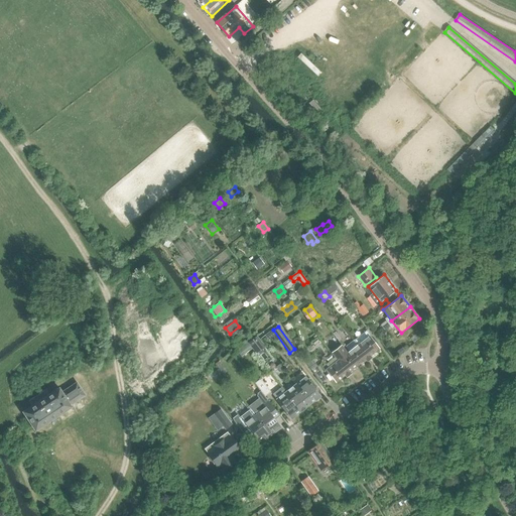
[(371,340),(373,339),(366,331),(354,340),(369,359),(372,357),(371,356),(379,350),(371,340)]
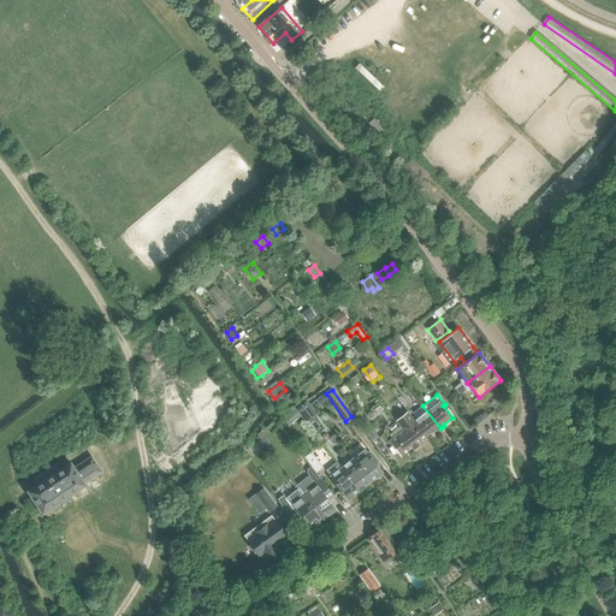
[(313,412),(308,406),(306,402),(296,409),(303,419),(313,412)]
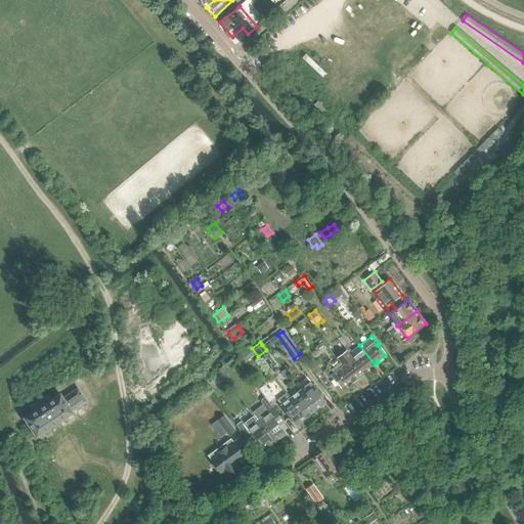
[(372,366),(375,364),(359,345),(349,353),(363,372),(370,365),(372,366)]
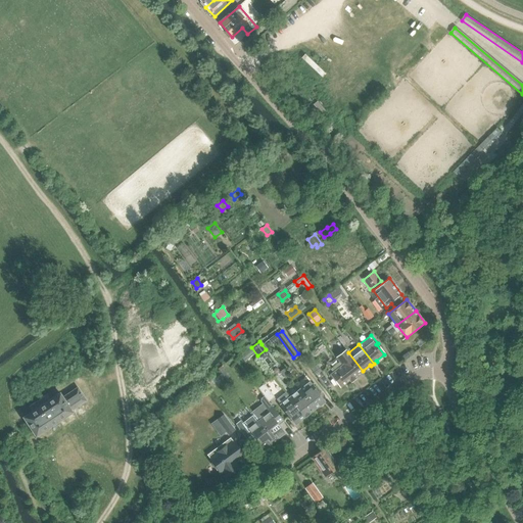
[(348,352),(346,353),(341,346),(332,353),(341,366),(352,380),(355,378),(354,377),(363,371),(348,352)]
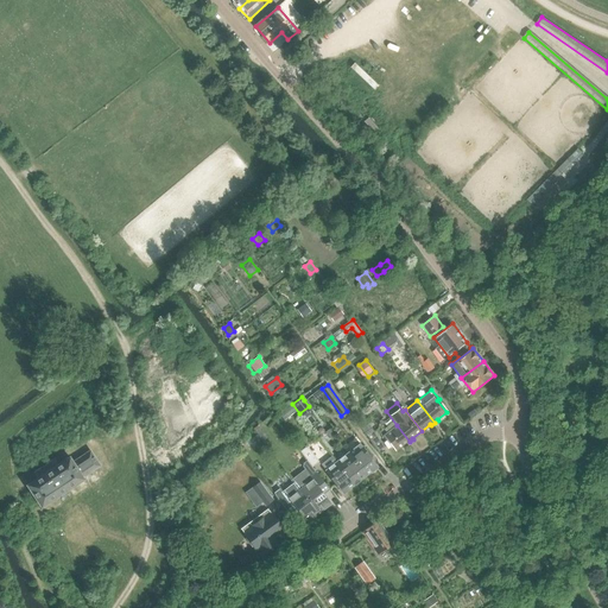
[(406,443),(407,444),(410,442),(397,425),(387,432),(384,428),(379,432),(386,441),(388,439),(397,450),(406,443)]
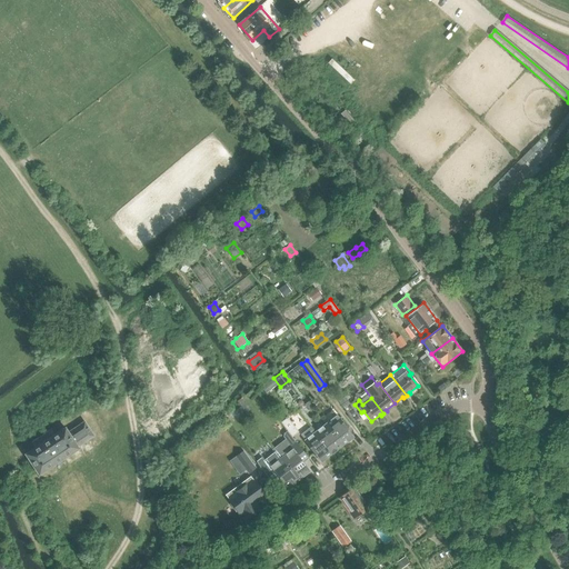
[(243,401),(240,403),(247,412),(250,410),(243,401)]
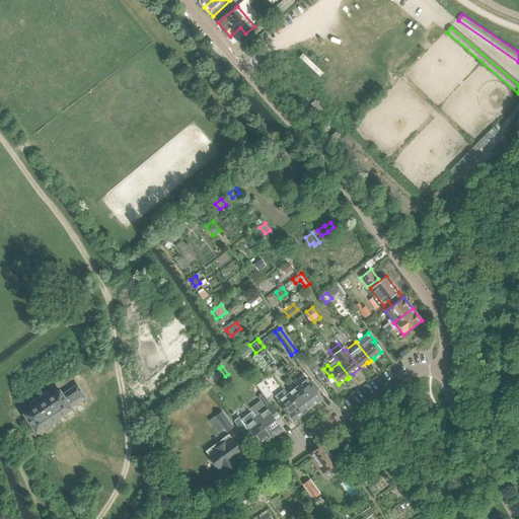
[(311,370),(323,385),(328,381),(317,366),(311,370)]
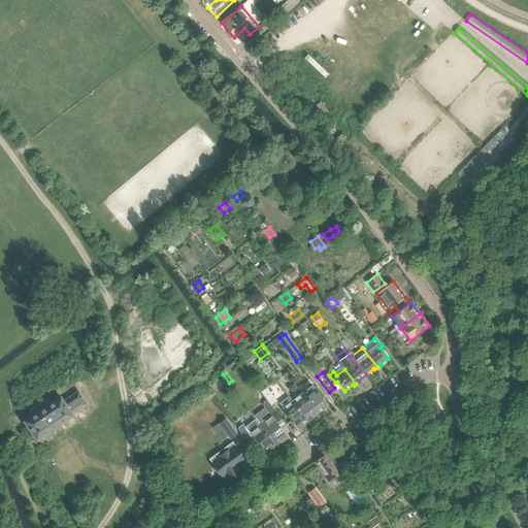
[(303,394),(318,413),(327,406),(311,387),(303,394)]
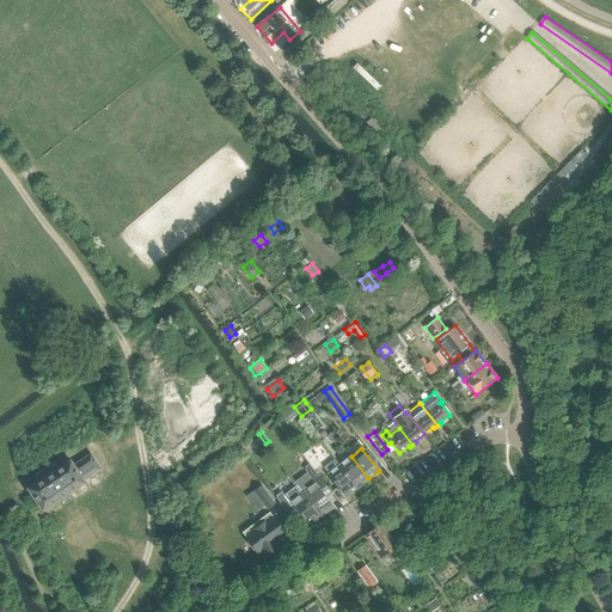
[(313,467),(314,470),(320,465),(310,450),(303,454),(312,467),(313,467)]
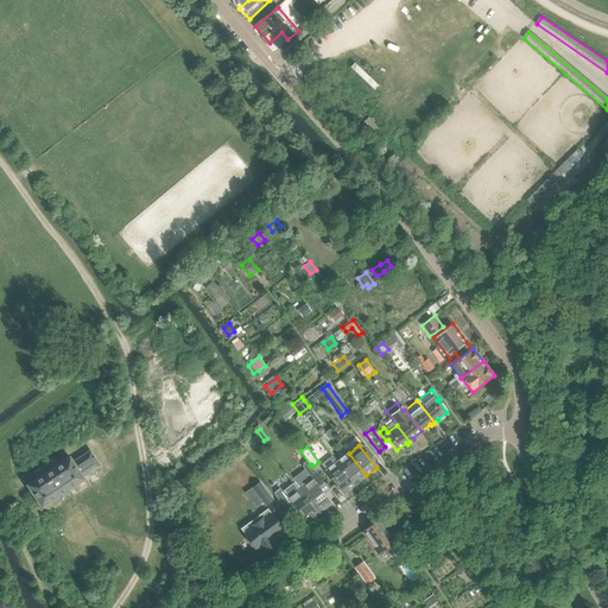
[(84,477),(101,467),(90,450),(73,461),(70,456),(58,464),(38,479),(37,477),(25,486),(42,510),(86,480),(84,477)]
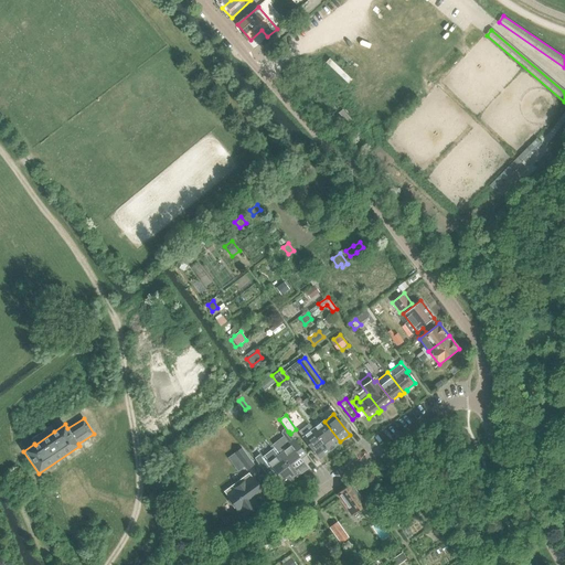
[(330,450),(340,441),(324,422),(313,429),(330,450)]
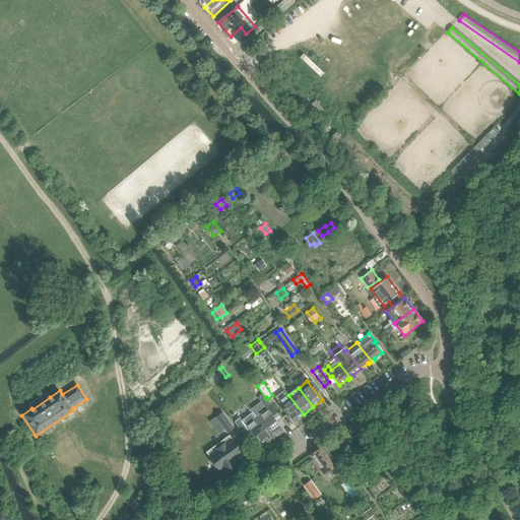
[(294,421),(304,414),(288,395),(279,402),(294,421)]
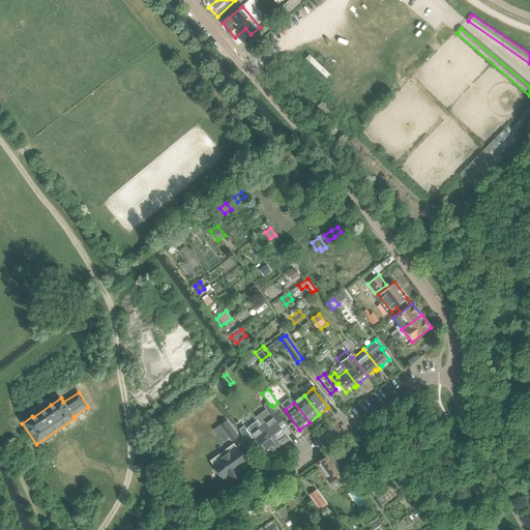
[(284,422),(272,407),(271,405),(270,405),(255,417),(277,447),(288,439),(278,428),(284,422)]
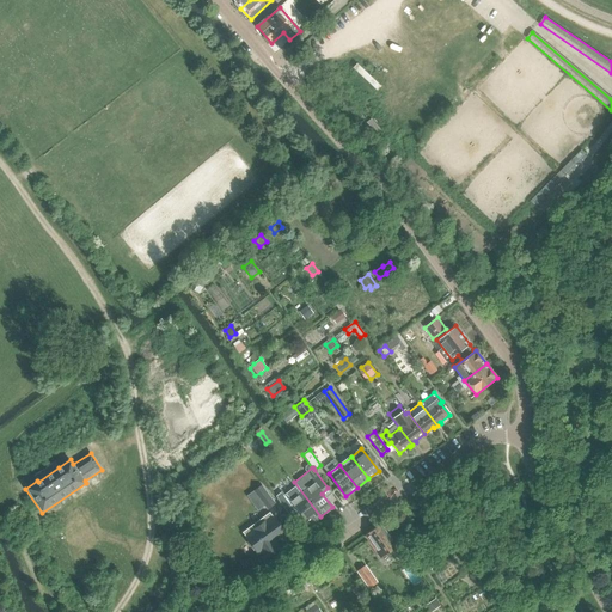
[(308,525),(320,516),(294,482),(275,496),(294,521),(301,515),(308,525)]
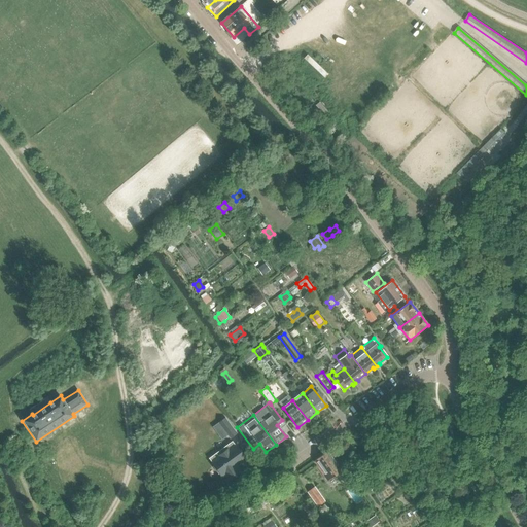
[(218,423),(218,424),(213,428),(221,440),(227,435),(230,440),(237,433),(225,418),(218,423)]
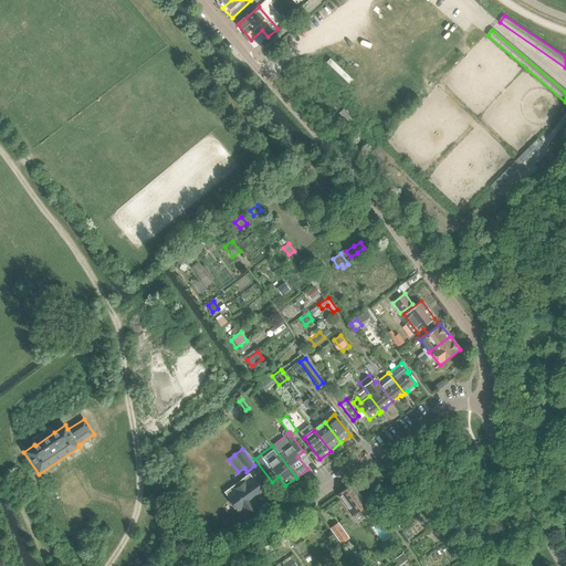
[(261,491),(261,490),(254,482),(252,479),(249,473),(223,492),(227,498),(228,498),(230,500),(229,501),(228,501),(234,510),(236,509),(238,511),(240,510),(245,516),(258,506),(253,501),(262,493),(261,491)]
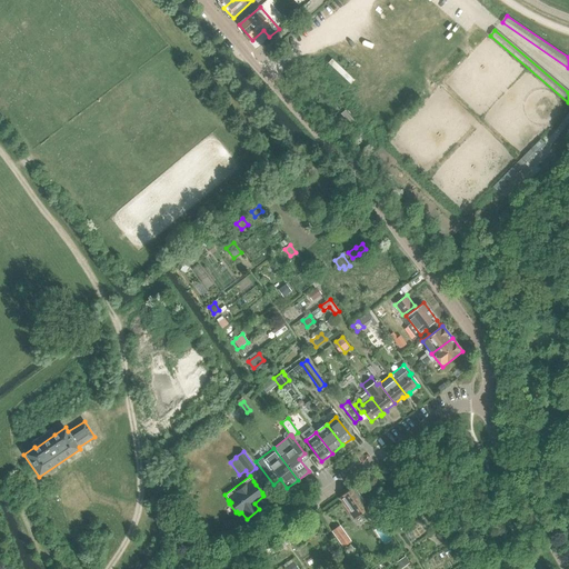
[(355,517),(361,512),(366,518),(372,512),(355,487),(351,489),(340,498),(355,517)]
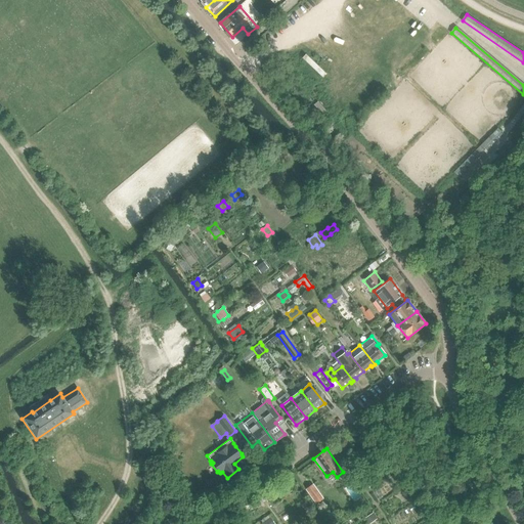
[(400,465),(393,469),(398,477),(405,472),(400,465)]
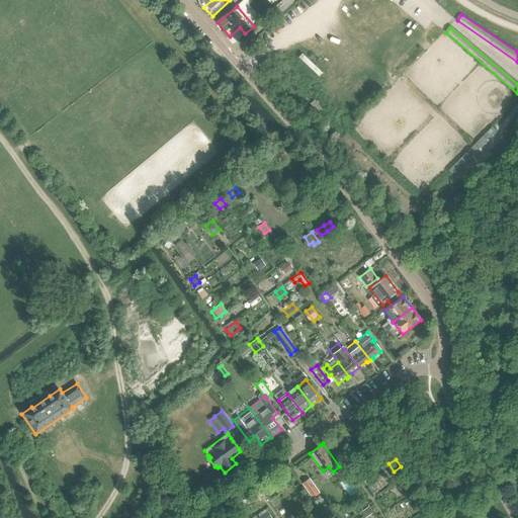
[(282,480),(280,476),(266,487),(268,490),(279,483),(278,483),(282,480)]
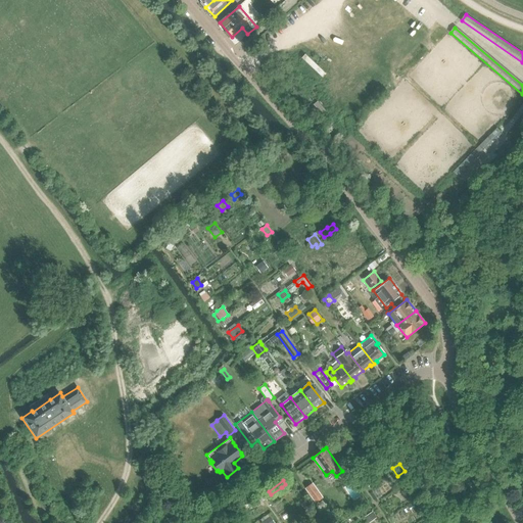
[(315,503),(322,498),(312,483),(304,488),(305,490),(314,501),(315,503)]
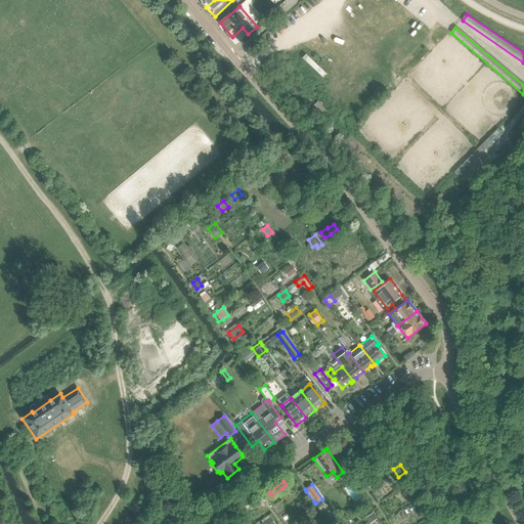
[(412,495),(407,488),(401,492),(405,499),(412,495)]
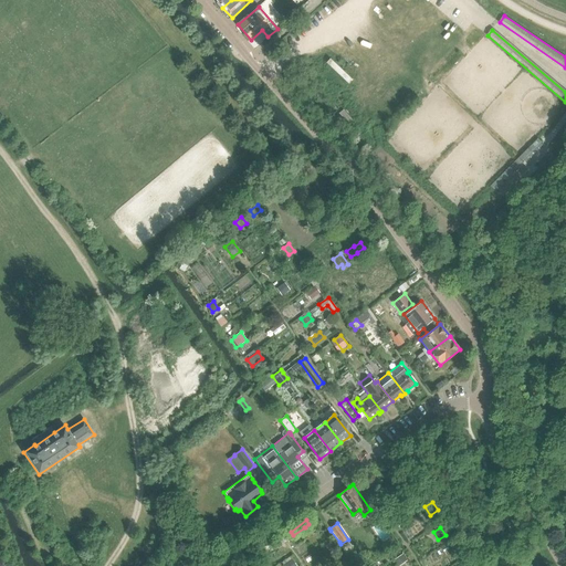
[(383,547),(386,553),(392,548),(389,543),(383,547)]
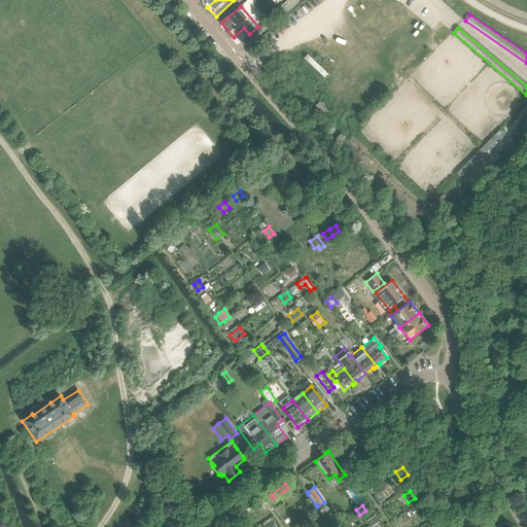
[(379,521),(375,516),(367,521),(372,526),(379,521)]
